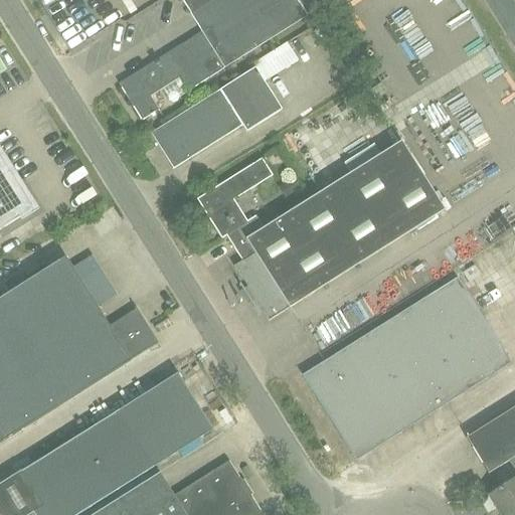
[(224,68),(307,17),(307,16),(332,0),(181,0),(199,28),(198,28),(199,29),(201,32),(224,68)]
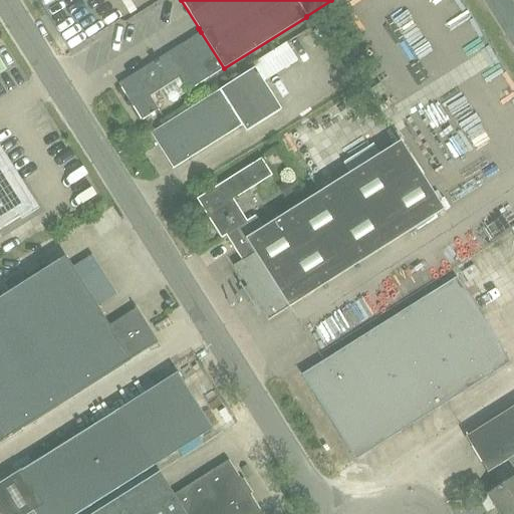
[(187,92),(224,68),(201,32),(169,53),(169,52),(118,84),(142,120),(159,110),(150,96),(178,79),(187,92)]
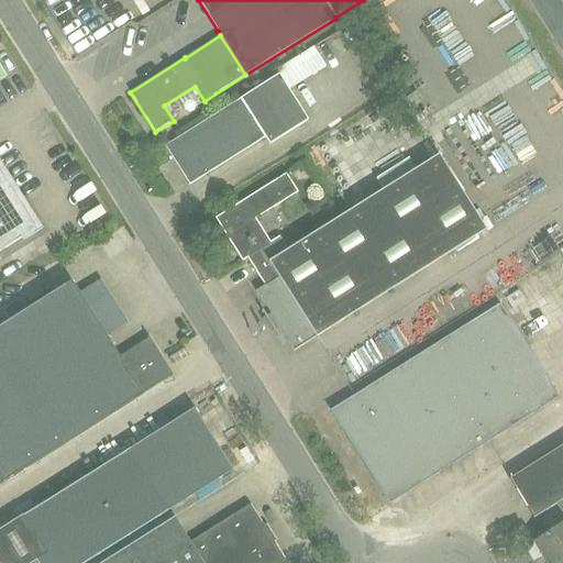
[(294,351),(317,337),(486,230),(439,156),(288,251),(279,236),(269,243),(255,220),(298,192),(286,174),(230,210),(233,214),(219,223),(242,262),(247,258),(265,286),(256,291),(294,351)]
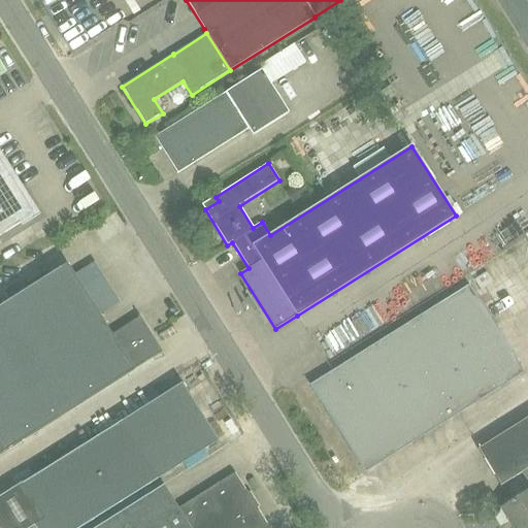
[(0,159),(0,235),(35,213),(0,159)]
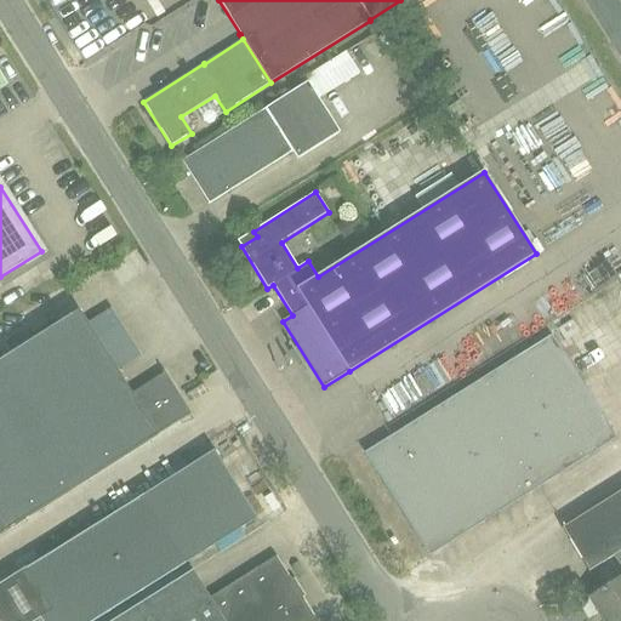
[(158,436),(158,434),(189,415),(189,416),(192,415),(164,371),(161,372),(163,374),(131,394),(79,311),(0,360),(0,535),(9,530),(158,436)]
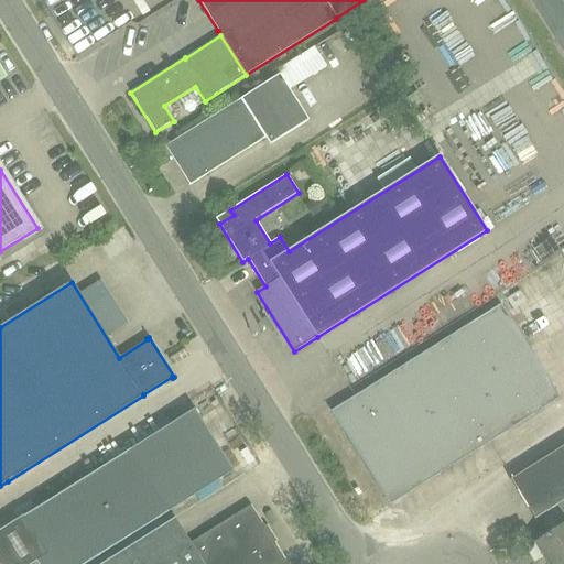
[(500,305),(332,412),(376,481),(384,476),(397,494),(441,466),(444,472),(560,399),(500,305)]
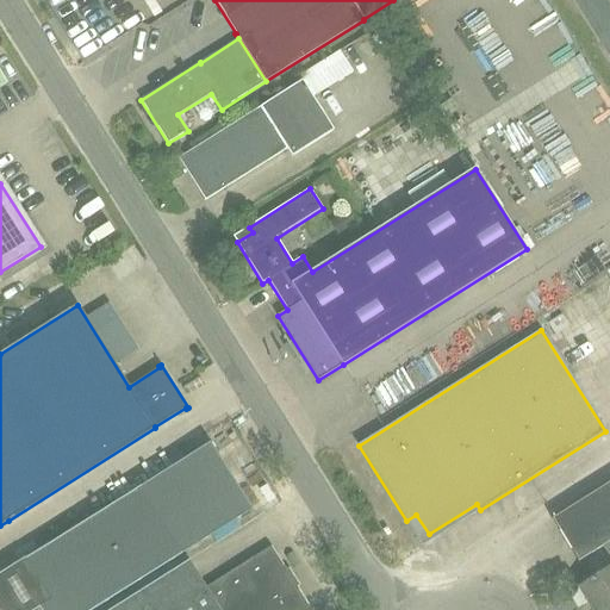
[(91,609),(154,572),(178,556),(185,553),(186,552),(186,551),(254,508),(211,441),(142,484),(25,558),(0,572),(0,609),(91,609)]
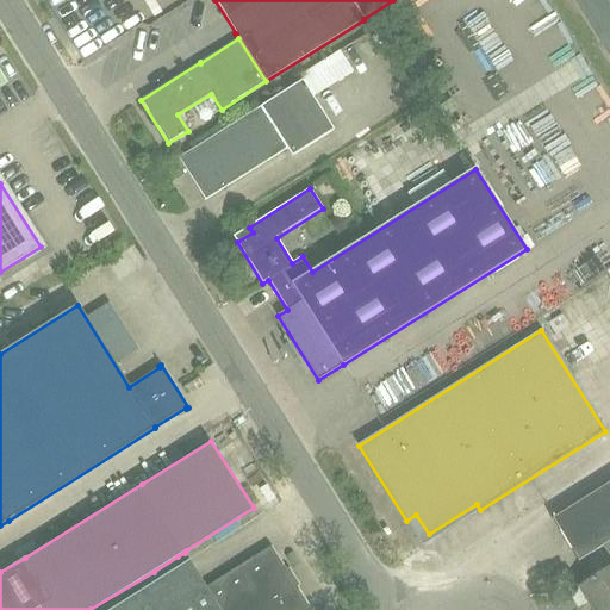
[(578,562),(603,547),(609,542),(609,483),(552,520),(578,562)]
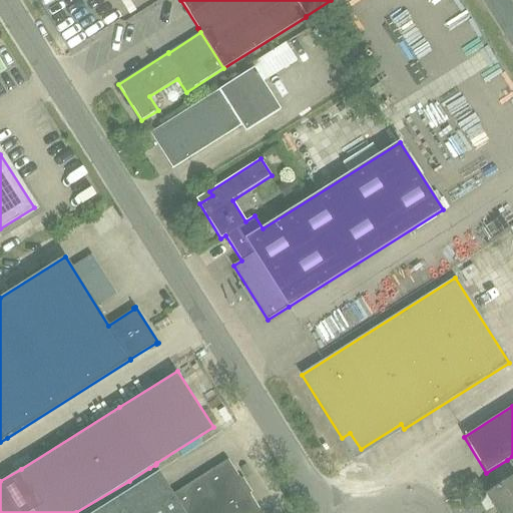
[(173,494),(160,473),(155,477),(135,489),(96,512),(257,512),(261,511),(249,495),(252,493),(242,478),(240,480),(228,460),(173,494)]
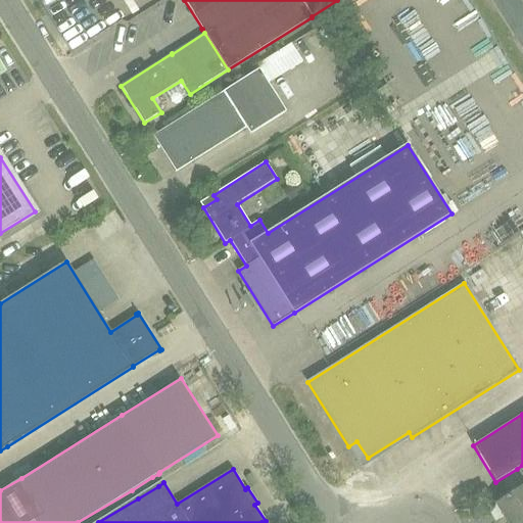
[(522,486),(495,505),(507,522),(515,522),(522,518),(522,486)]
